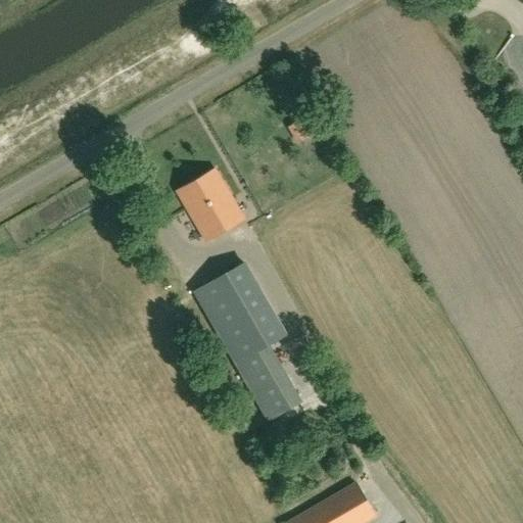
[(286,128),(294,143),(307,137),(300,121),(286,128)]
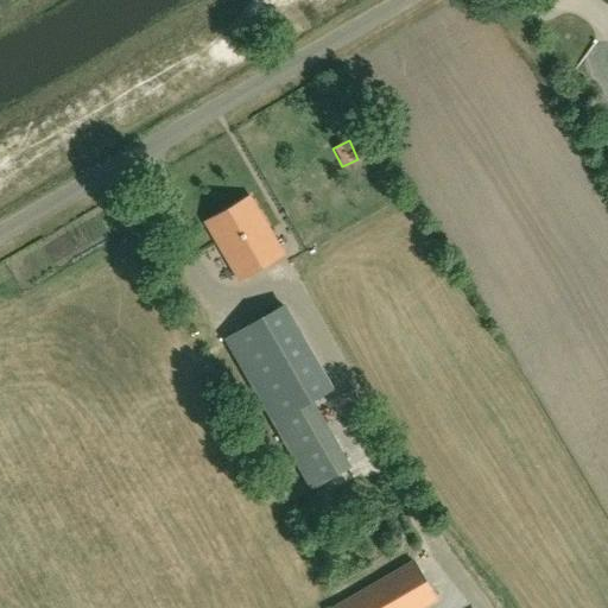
[(285,254),(252,197),(206,223),(240,282),(285,254)]
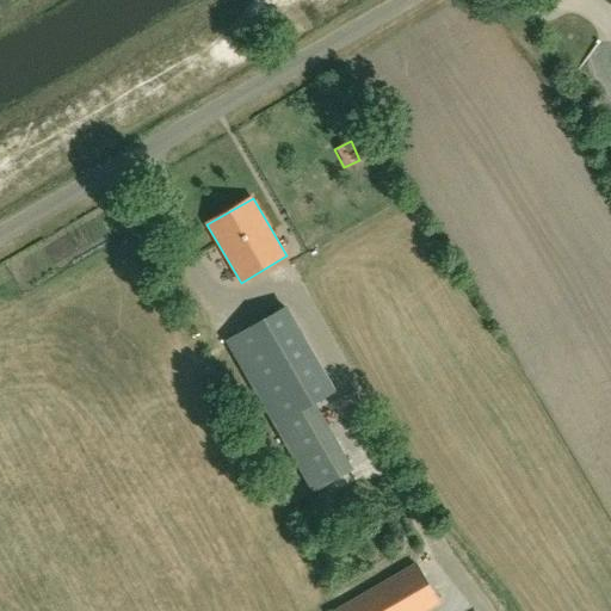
[(337,392),(288,307),(226,341),(275,427),(314,405),(337,392)]
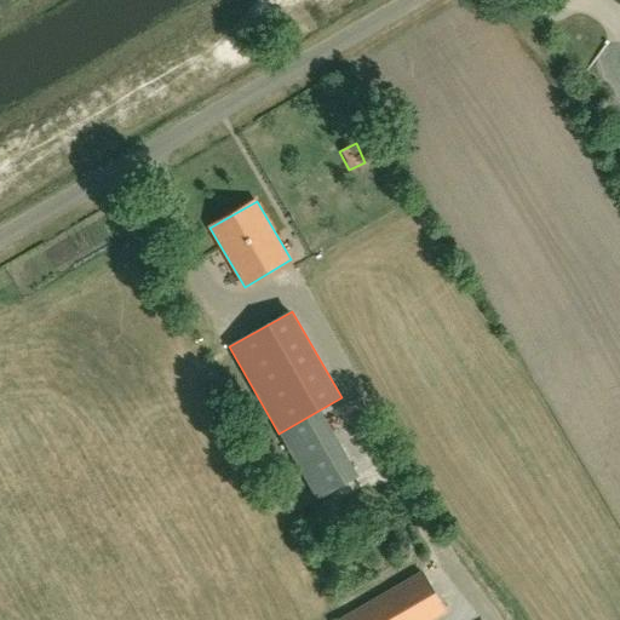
[(279,434),(314,501),(356,476),(319,411),(279,434)]
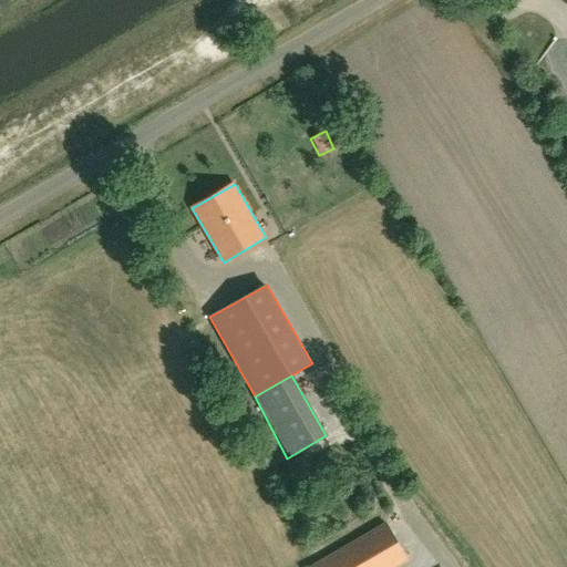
[(385,524),(310,566),(394,566),(406,559),(385,524)]
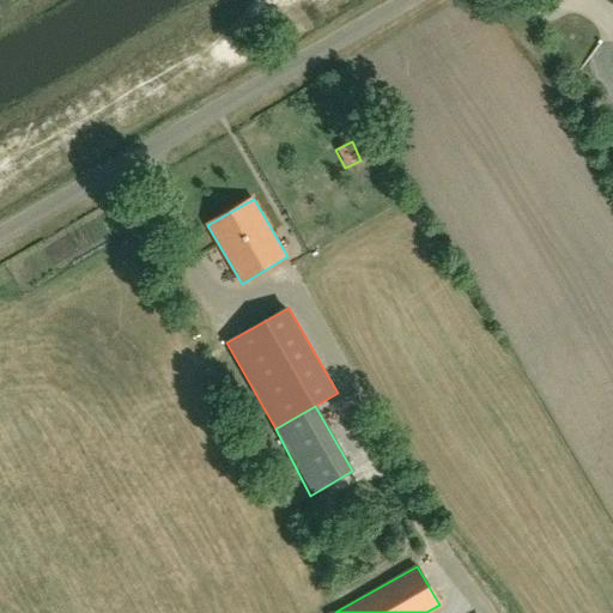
All buildings are outlined.
